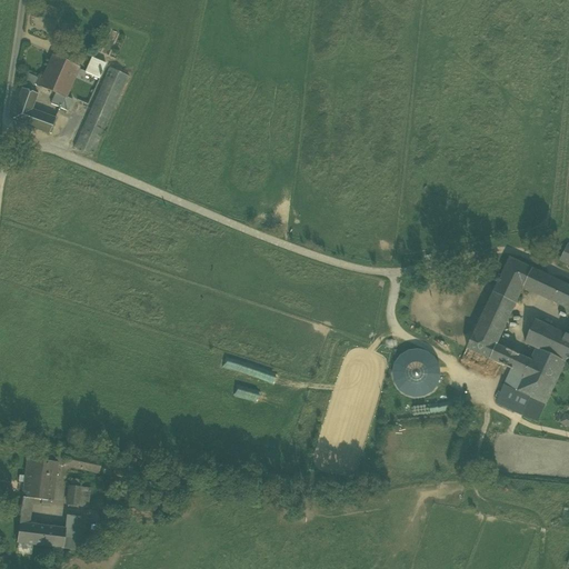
[(56,93),(66,98),(66,97),(79,68),(53,57),(42,81),(39,79),(37,85),(56,93)]
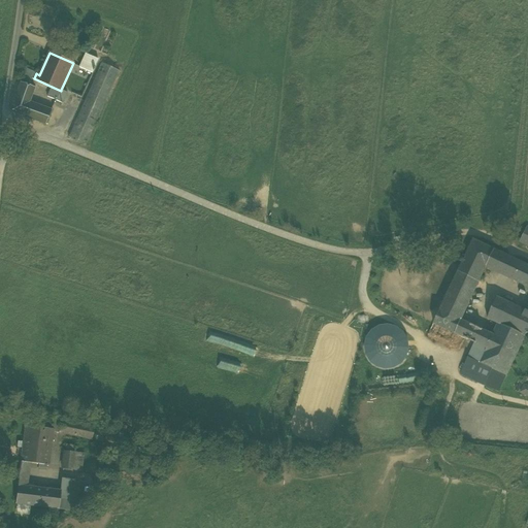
[(86,54),(81,63),(94,68),(98,60),(86,54)]
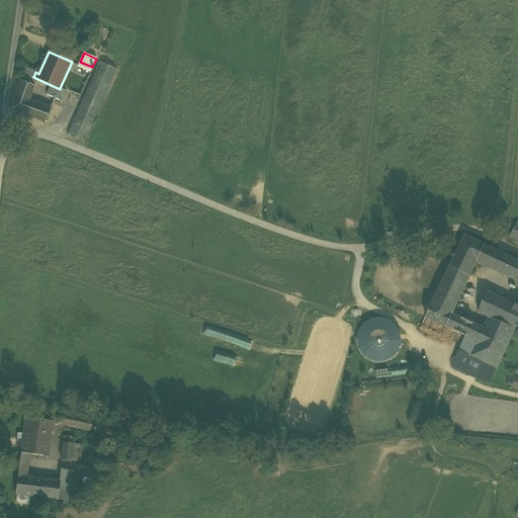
[(66,135),(85,143),(117,70),(99,62),(66,135)]
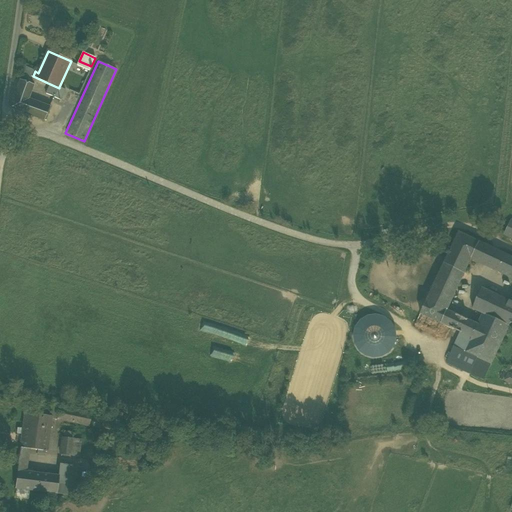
[(92,67),(91,66),(79,61),(77,66),(89,71),(90,69),(91,69),(92,67)]
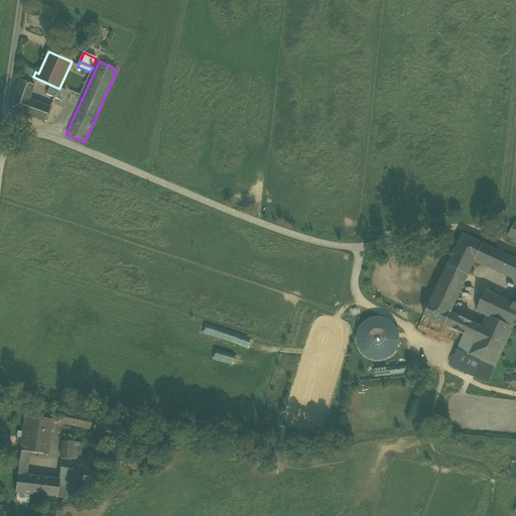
[(20,81),(27,84),(30,76),(33,77),(35,72),(25,68),(20,81)]
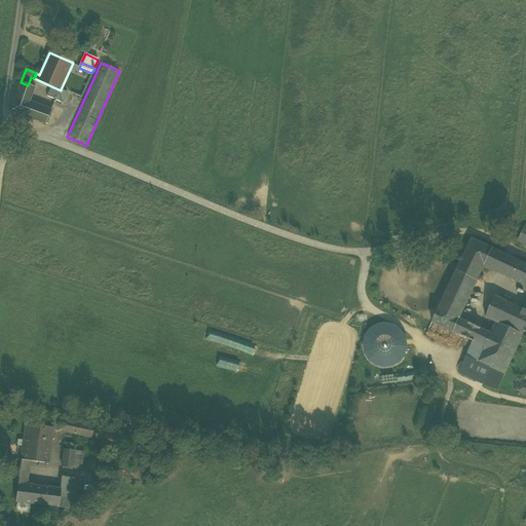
[(9,111),(45,124),(50,110),(29,102),(35,87),(28,85),(21,82),(9,111)]
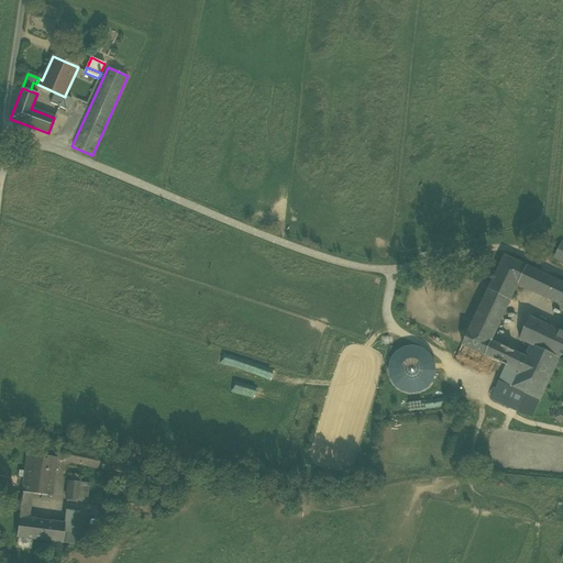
[(51,103),(67,110),(72,99),(65,96),(65,97),(55,92),(51,103)]
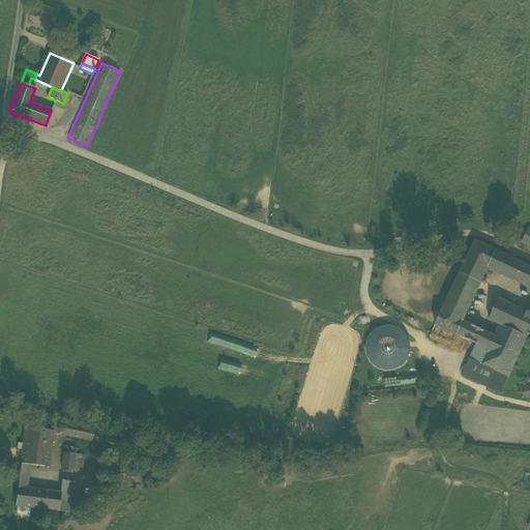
[(67,109),(79,114),(84,100),(72,96),(67,109)]
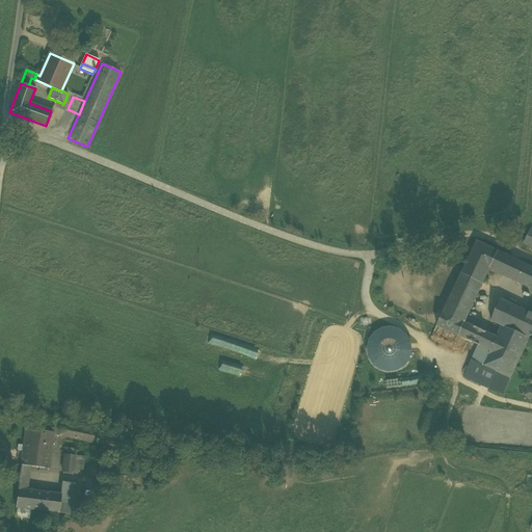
[(489,269),(501,274),(509,257),(477,241),(436,326),(470,342),(476,328),(464,322),(489,269)]
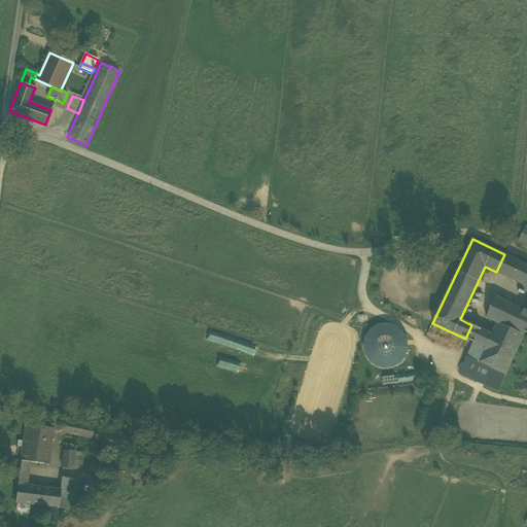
[(496,272),(505,276),(514,258),(504,254),(496,272)]
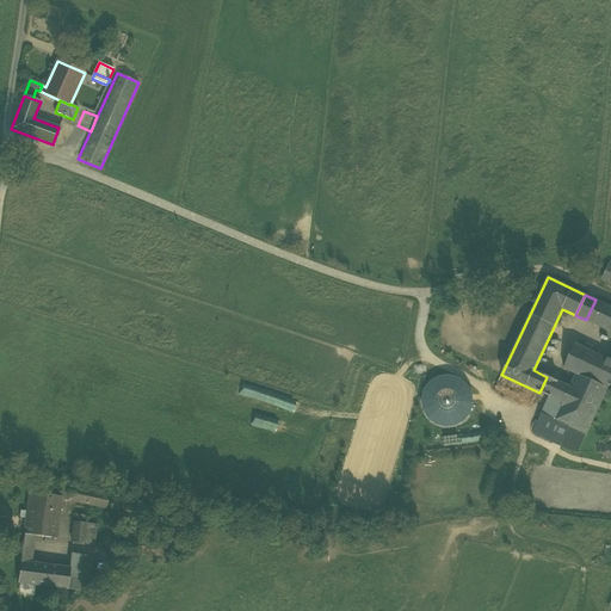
[(610,307),(596,300),(586,320),(610,332),(610,307)]
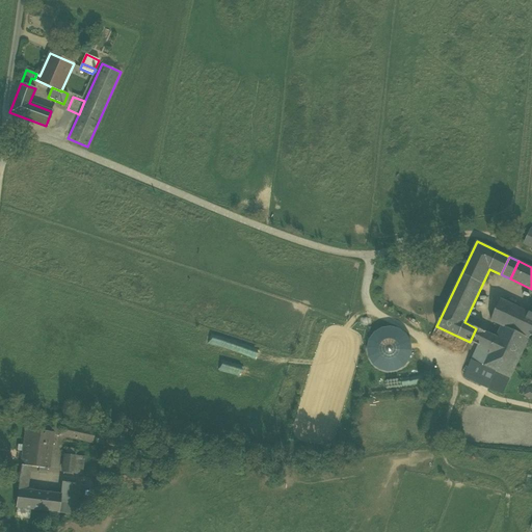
[(497,338),(484,331),(478,345),(472,361),(510,378),(529,339),(520,334),(529,313),(501,299),(491,321),(502,326),(497,338)]
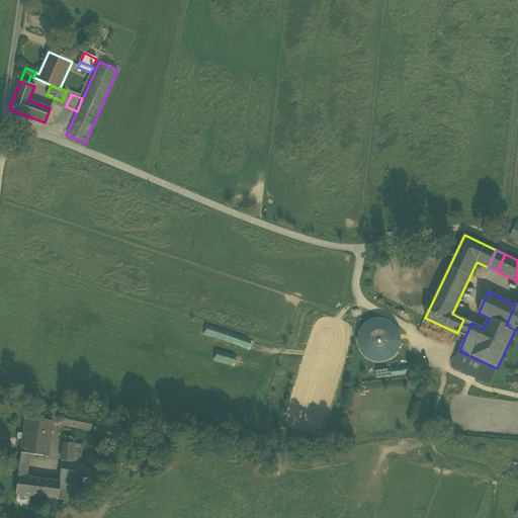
[(517,306),(515,305),(506,325),(515,330),(517,327),(517,306)]
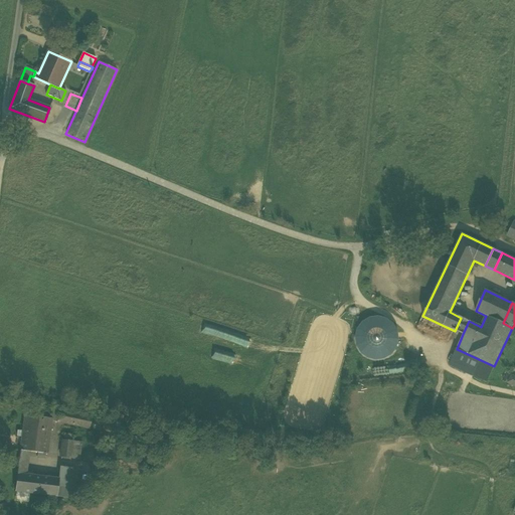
[(358,330),(356,337),(358,345),(362,352),(368,357),(376,359),(384,358),(391,354),(396,347),(398,340),(396,331),(392,324),(386,320),(379,318),(370,319),(363,323),(358,330)]
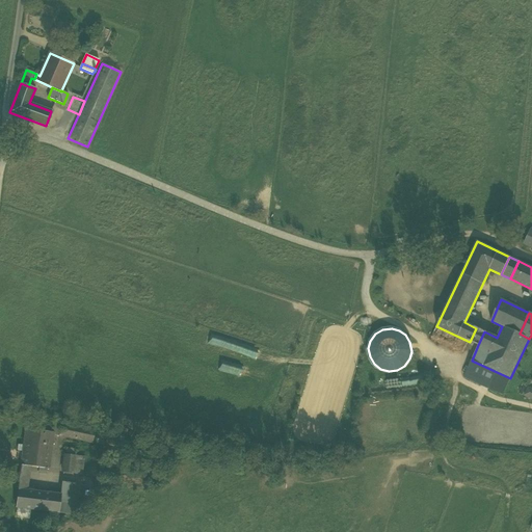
[(484,331),(476,328),(470,342),(478,345),(484,331)]
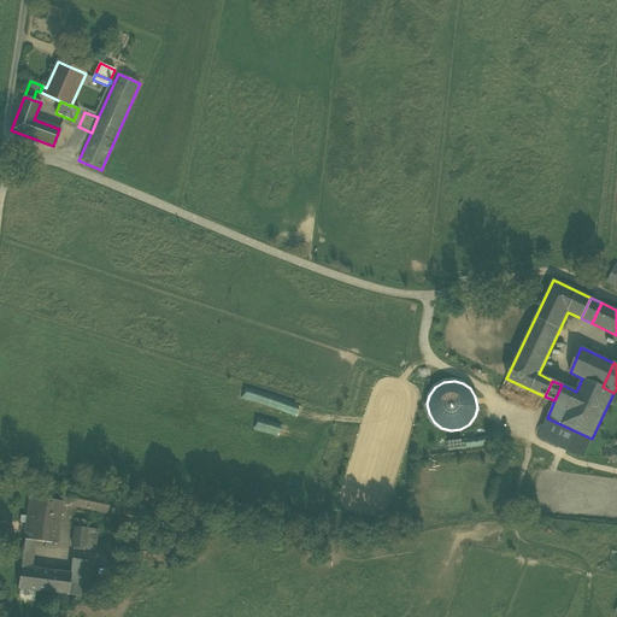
[(583,457),(592,439),(547,418),(539,436),(583,457)]
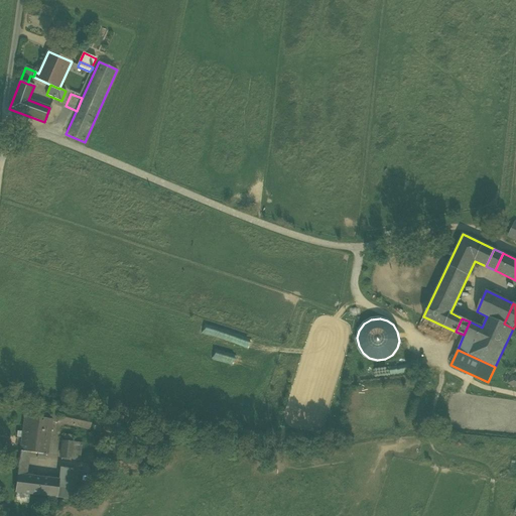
[(404,364),(379,369),(380,377),(405,371),(404,364)]
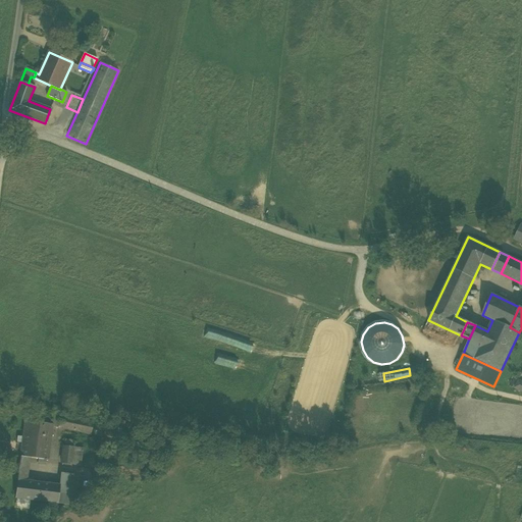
[(58,427),(91,433),(93,424),(53,416),(52,424),(53,425),(52,427),(58,428),(58,427)]
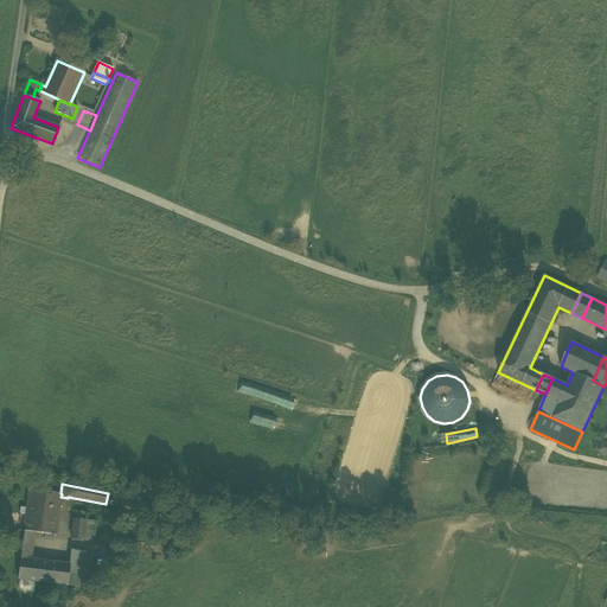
[(24,531),(36,534),(44,534),(53,535),(56,536),(61,497),(62,494),(61,493),(29,490),(24,531)]
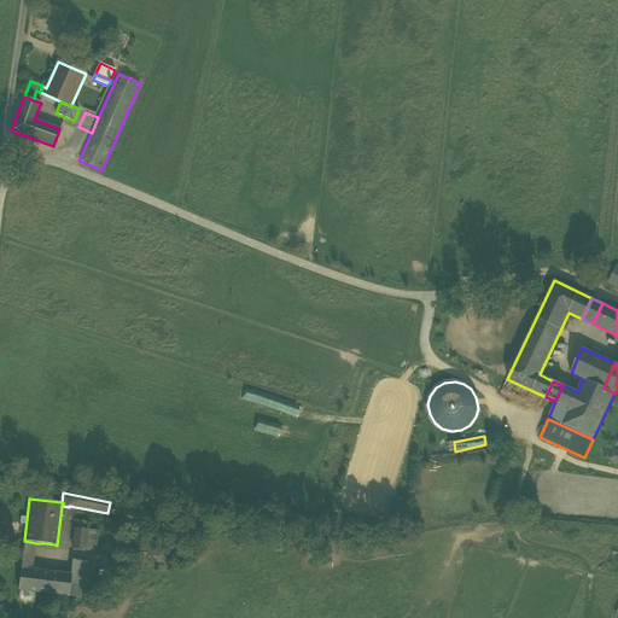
[(128,506),(110,502),(108,513),(126,517),(128,506)]
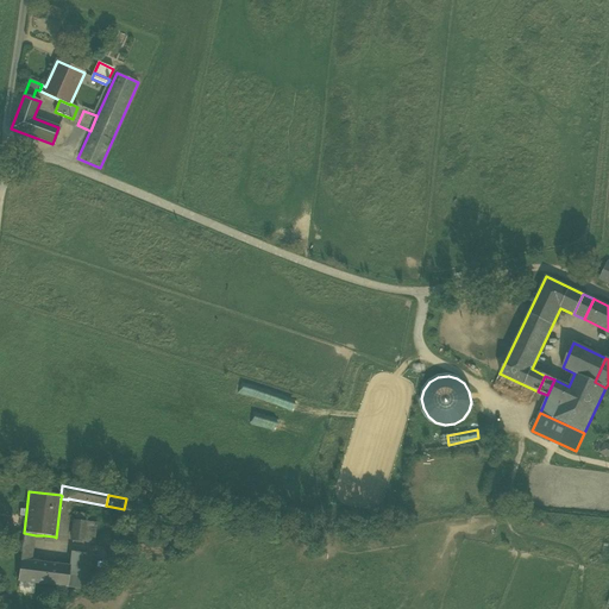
[(127,496),(126,498),(124,509),(139,513),(143,498),(127,496)]
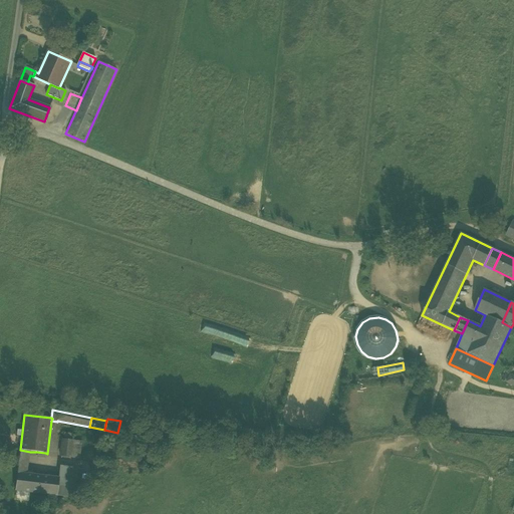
[(70,458),(72,441),(63,439),(61,457),(70,458)]
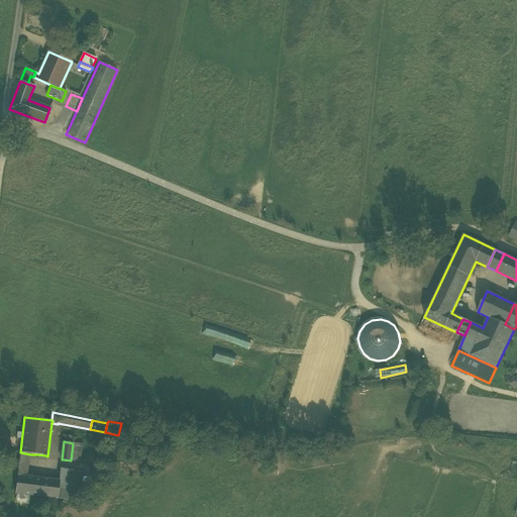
[(82,444),(73,443),(71,460),(79,461),(82,444)]
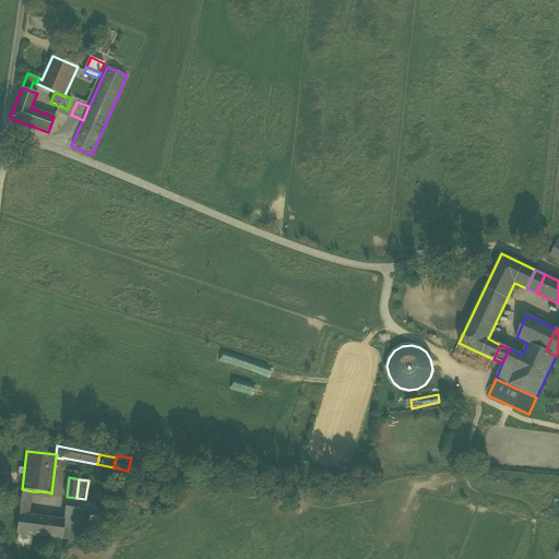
[(30,515),(33,491),(22,489),(19,514),(30,515)]
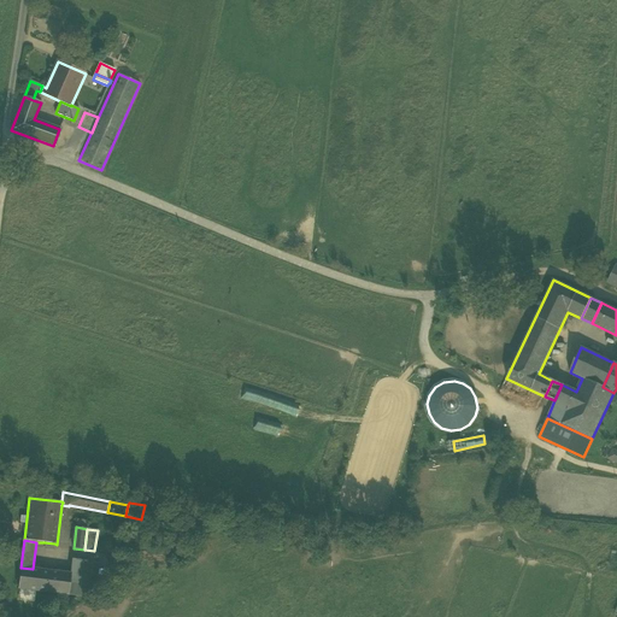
[(70,574),(60,573),(57,594),(88,598),(93,562),(72,559),(70,574)]
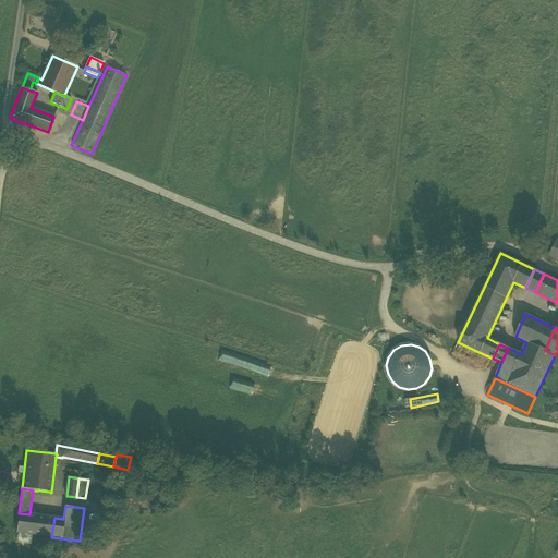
[(16,533),(51,537),(55,518),(29,514),(19,513),(16,533)]
